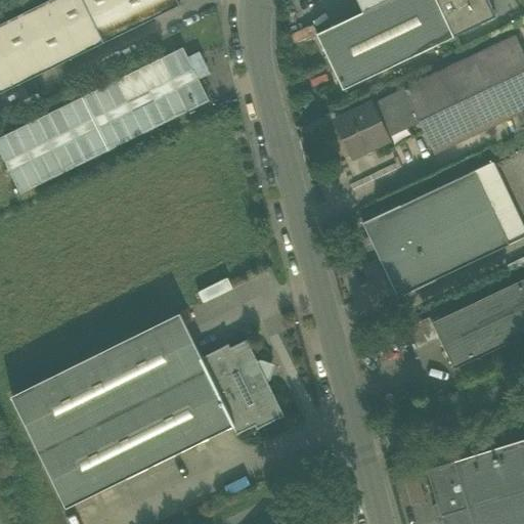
[(0,93),(1,94),(105,43),(84,0),(52,0),(0,26),(0,93)]
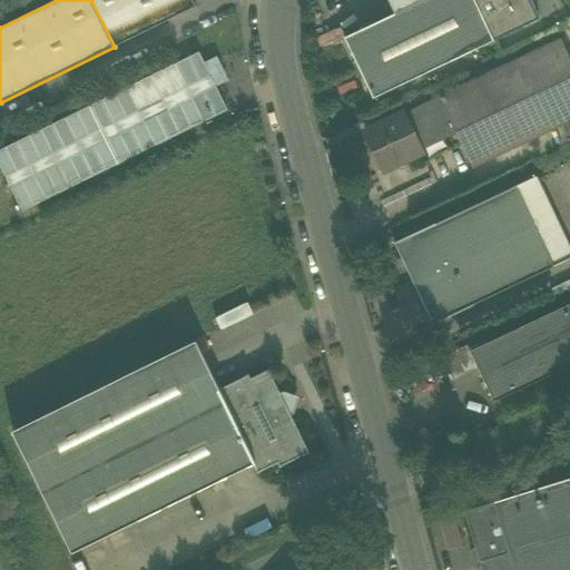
[(91,0),(115,47),(197,7),(194,0),(91,0)]
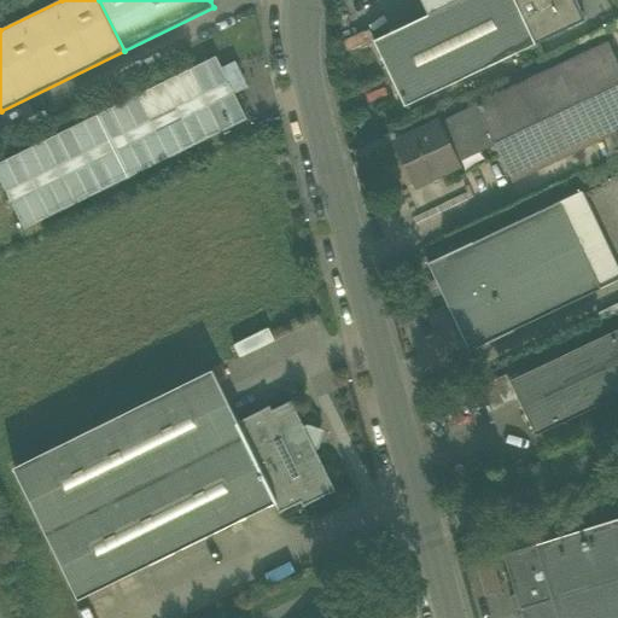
[(375,41),(407,106),(537,45),(524,15),(516,0),(462,0),(430,16),(375,41)]
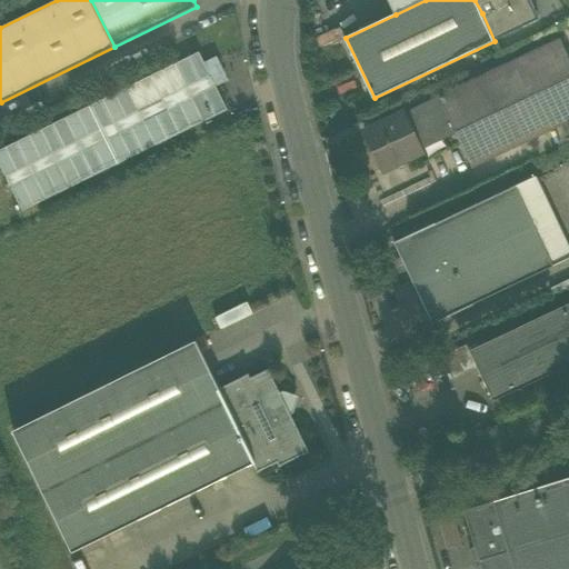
[(475,0),(482,13),(511,0),(389,0),(396,15),(425,0),(475,0)]
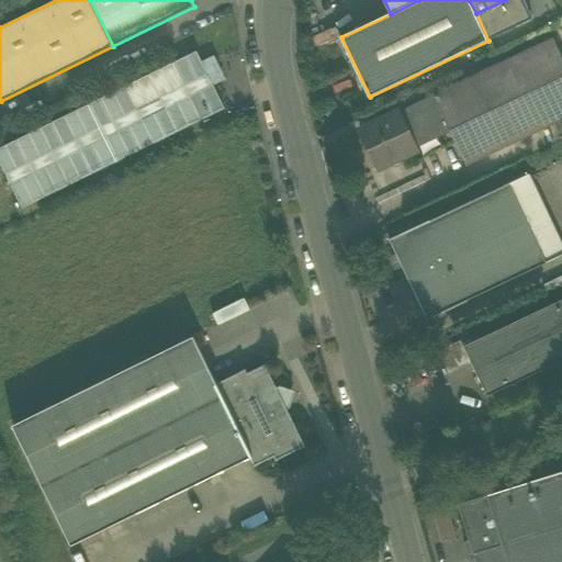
[(505,0),(476,13),(489,41),(535,19),(525,0),(505,0)]
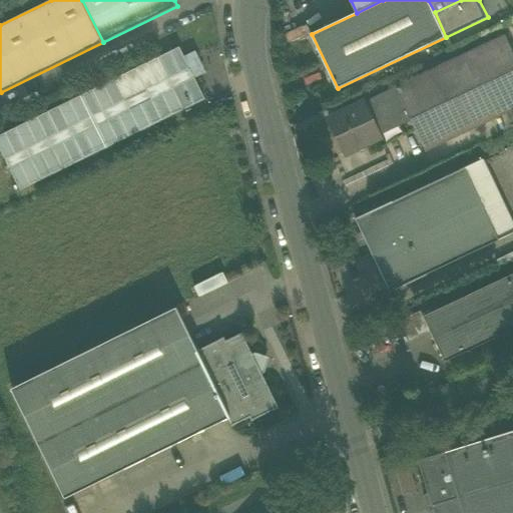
[(413,120),(427,150),(512,109),(512,51),(505,35),(457,59),(397,87),(408,110),(413,120)]
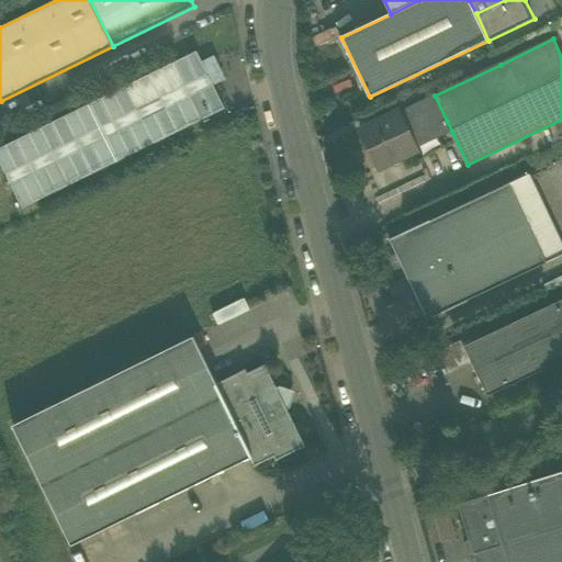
[(194,52),(0,146),(0,166),(20,208),(222,109),(194,52)]
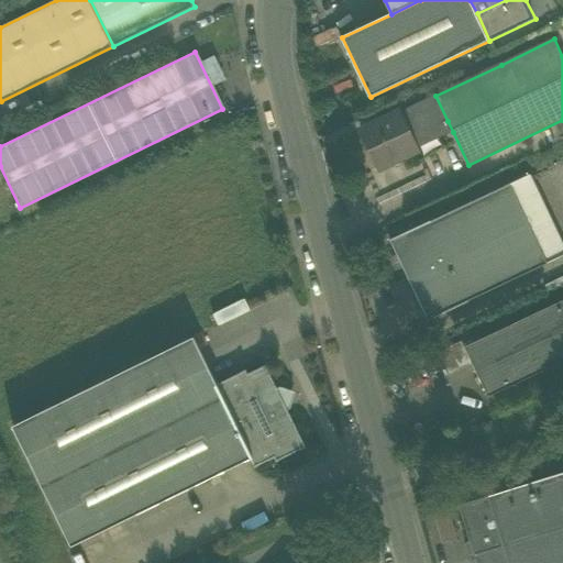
[(400,112),(412,138),(448,121),(435,96),(400,112)]
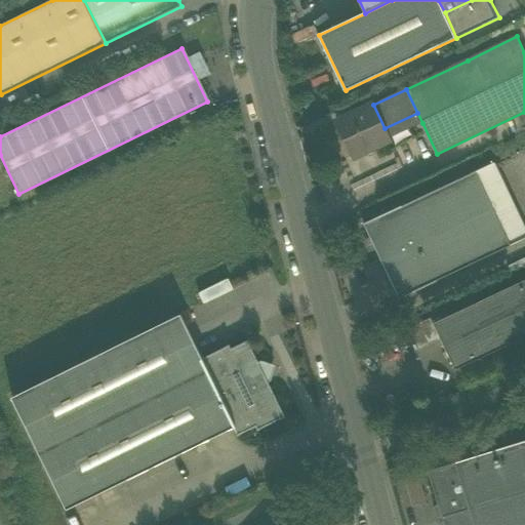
[(337,121),(354,156),(375,145),(376,147),(391,140),(390,138),(385,128),(373,105),(352,115),(337,121)]
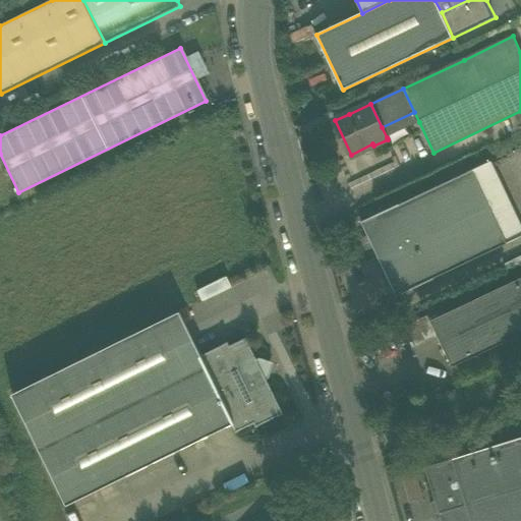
[(382,127),(387,137),(419,122),(414,112),(382,127)]
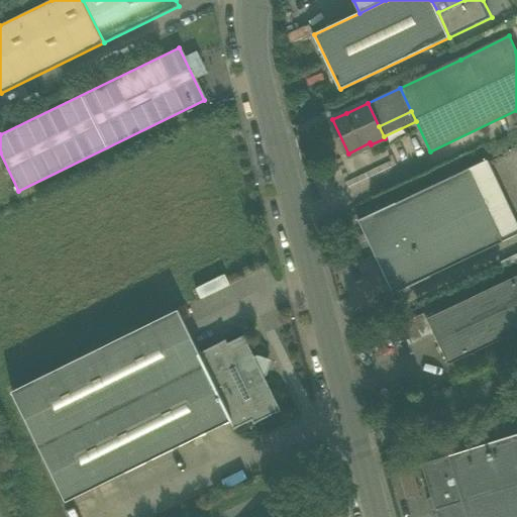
[(470,169),(504,242),(516,235),(516,223),(487,161),(470,169)]
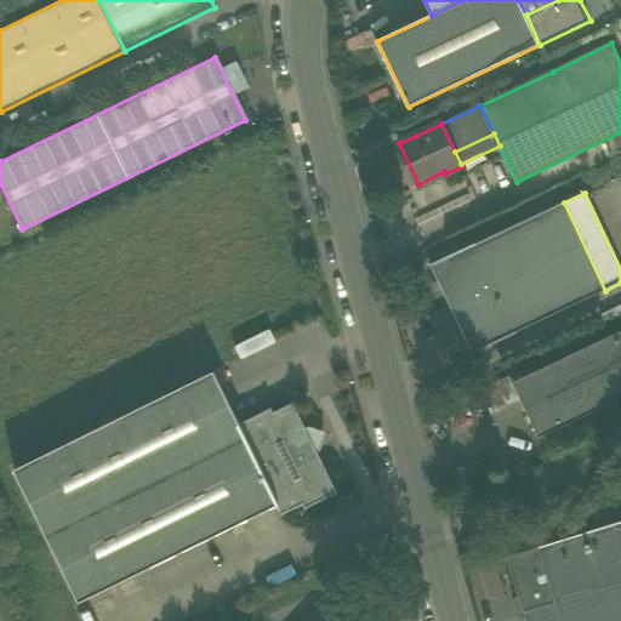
[(564,203),(478,244),(505,301),(459,322),(473,353),(605,291),(564,203)]
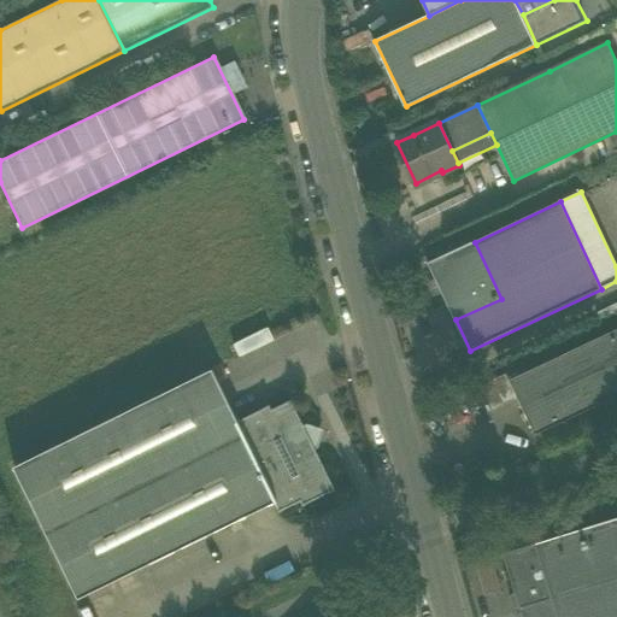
[(447,303),(456,319),(501,299),(475,242),(429,263),(447,303)]
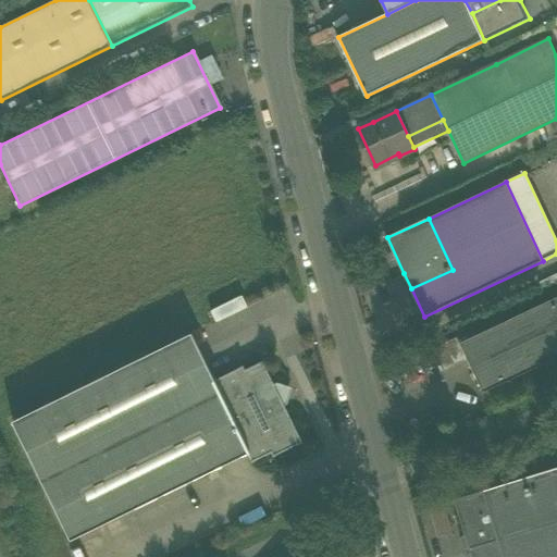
[(484,393),(556,358),(556,297),(461,344),(471,364),(484,393)]
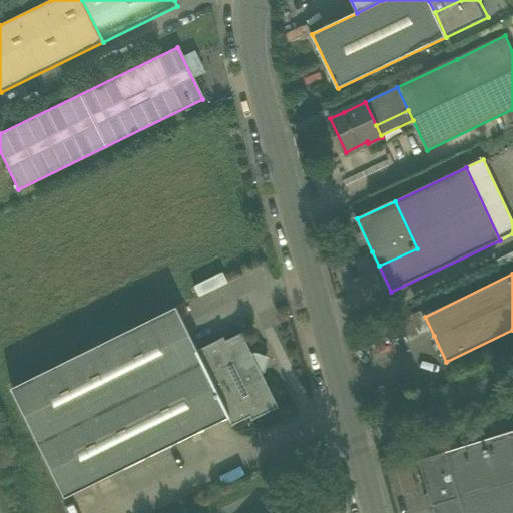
[(67,498),(229,419),(230,418),(197,351),(177,309),(13,389),(67,498)]
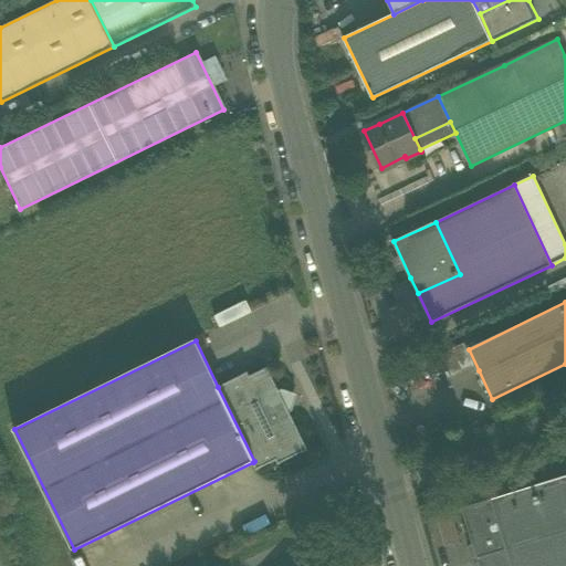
[(441,358),(452,383),(479,370),(469,349),(467,346),(441,358)]
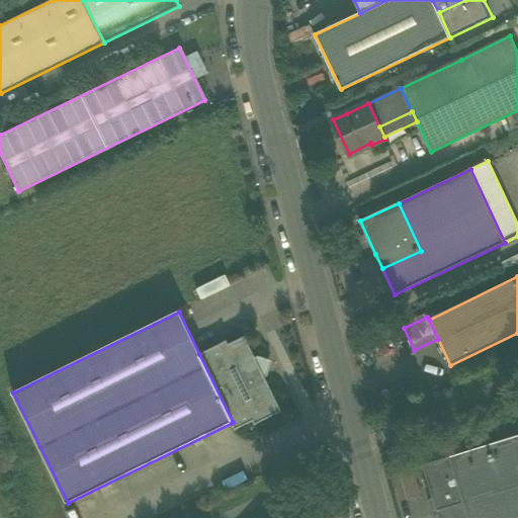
[(227,340),(199,354),(233,422),(232,423),(235,430),(253,422),(255,425),(282,412),(266,377),(264,373),(268,359),(259,356),(256,357),(246,336),(229,344),(227,340)]
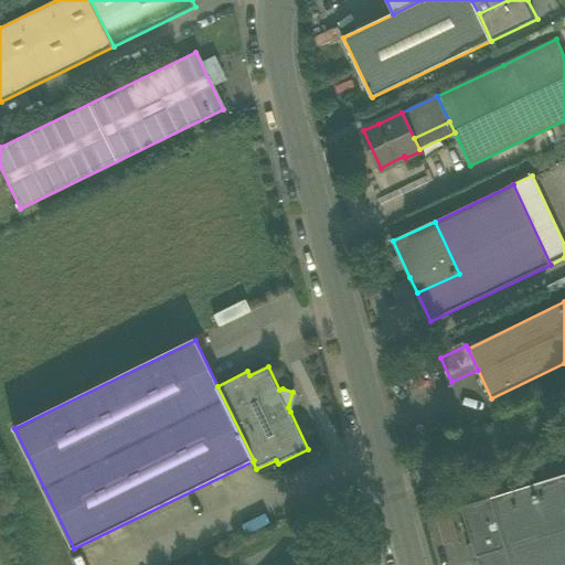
[(564,564),(564,475),(491,498),(511,564),(564,564)]
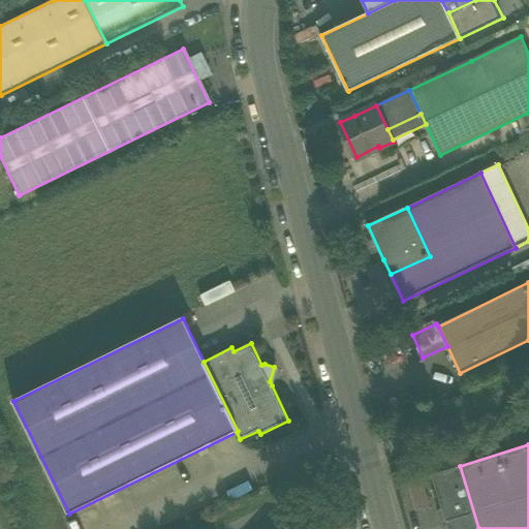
[(448,528),(478,528),(460,466),(432,474),(442,509),(440,510),(439,512),(441,519),(443,520),(445,519),(448,528)]
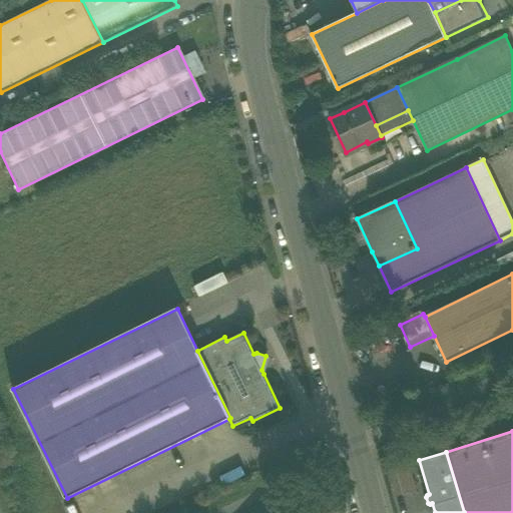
[(411,468),(397,472),(403,494),(417,491),(411,468)]
